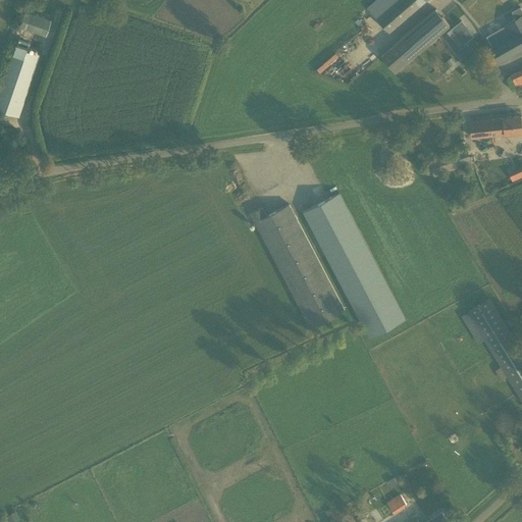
[(376,0),(367,8),(388,33),(426,0),(376,0)]
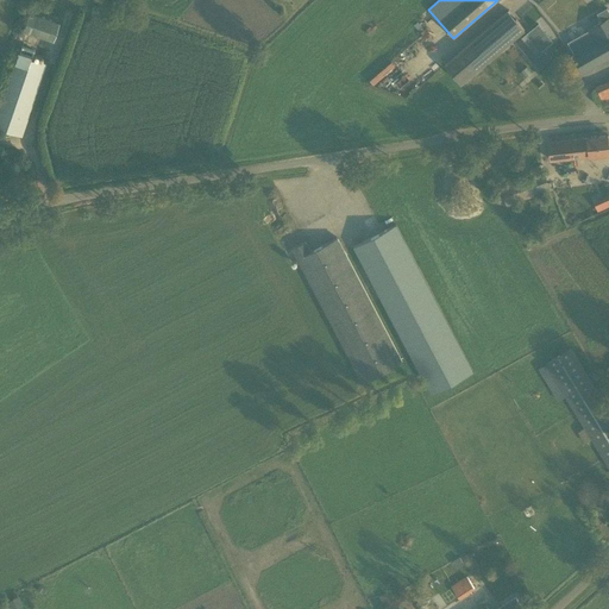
[(491,14),(504,8),(502,2),(489,10),(491,14)]
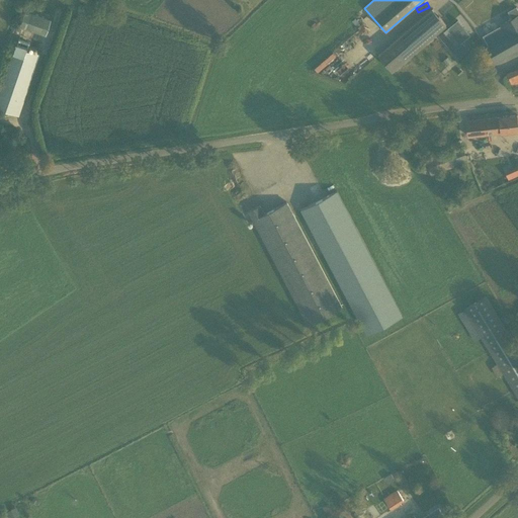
[(45,35),(51,20),(24,10),(19,26),(45,35)]
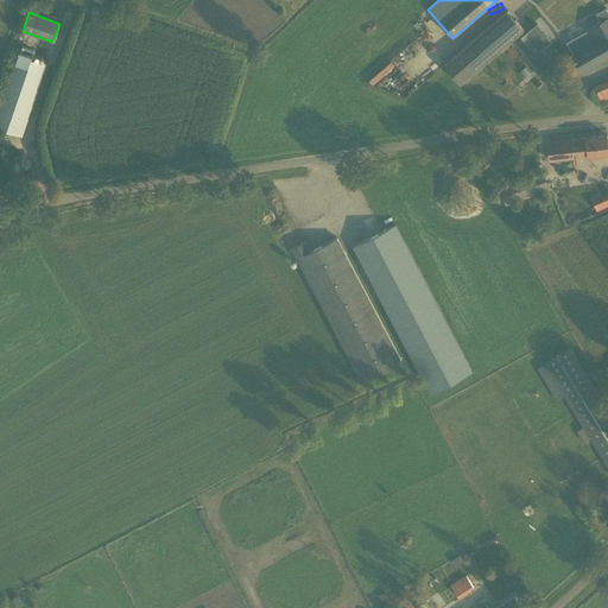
[(460,83),(479,68),(521,31),(506,12),(444,64),(460,83)]
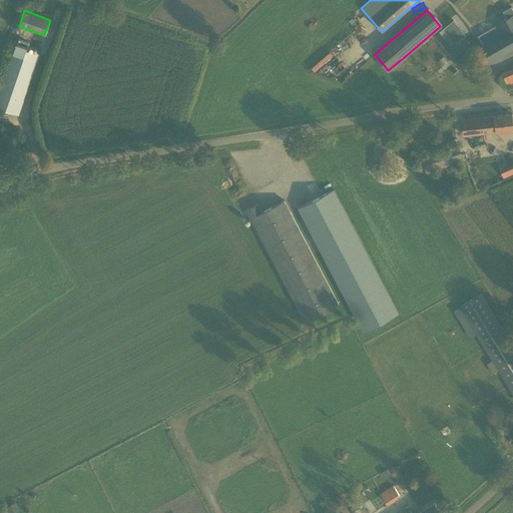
[(512,49),(512,14),(495,25),(500,35),(482,44),(492,61),(512,49)]
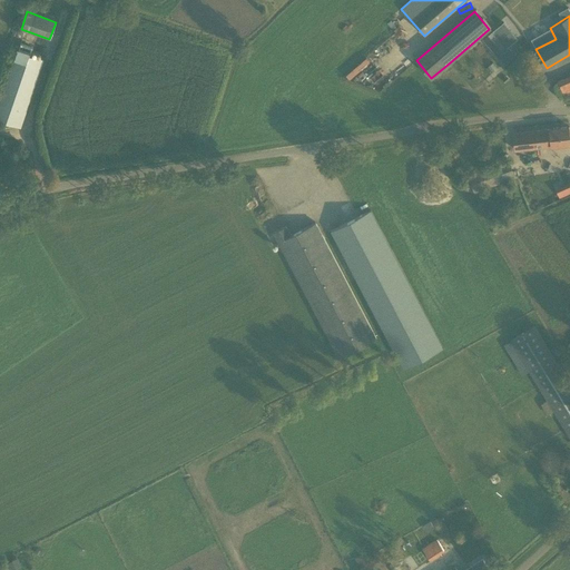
[(493,30),(483,39),(504,64),(514,55),(493,30)]
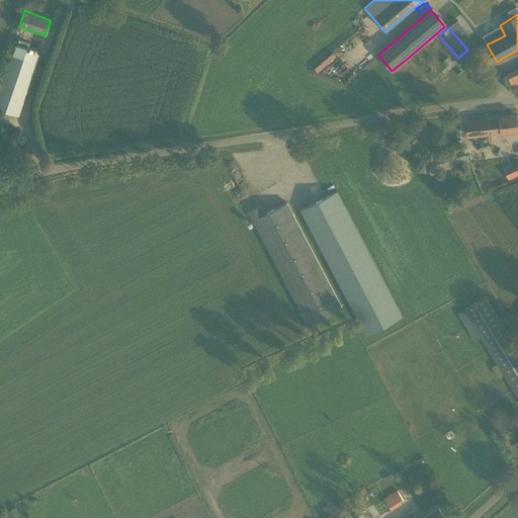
[(0,81),(0,109),(17,116),(38,54),(12,46),(0,81)]
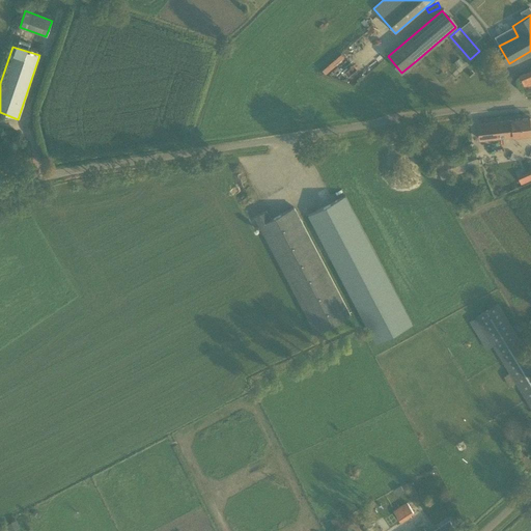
[(530,68),(520,74),(525,88),(530,85),(530,68)]
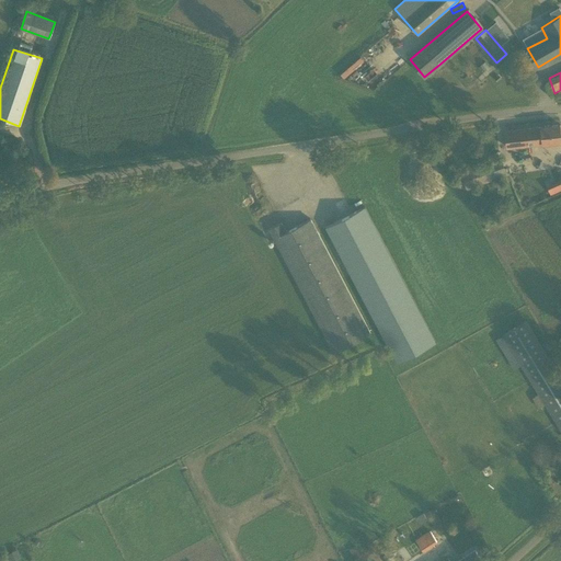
[(560,141),(560,134),(560,125),(505,130),(508,150),(517,149),(517,147),(560,141)]
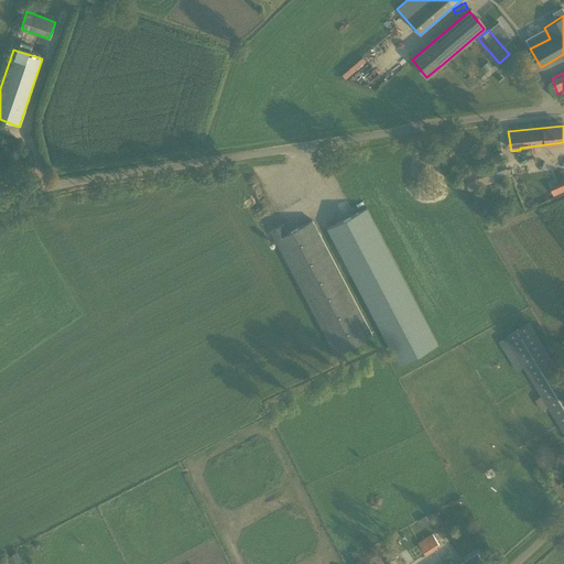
[(503,176),(509,174),(503,159),(461,174),(467,191),(498,179),(501,187),(508,185),(503,176)]
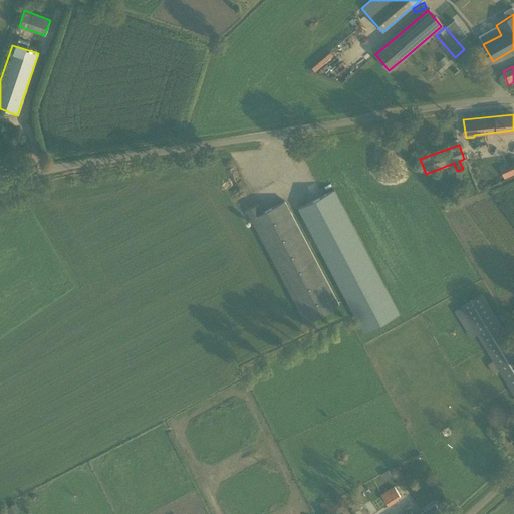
[(400,313),(334,190),(298,209),(362,330),(363,332),(400,313)]
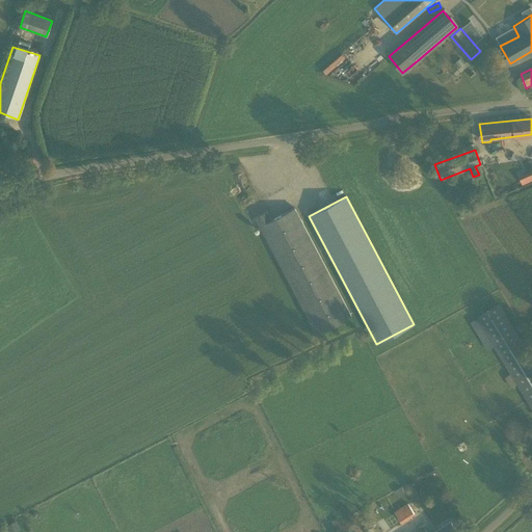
[(351,316),(299,217),(294,208),(271,220),(266,211),(256,217),(317,334),(351,316)]
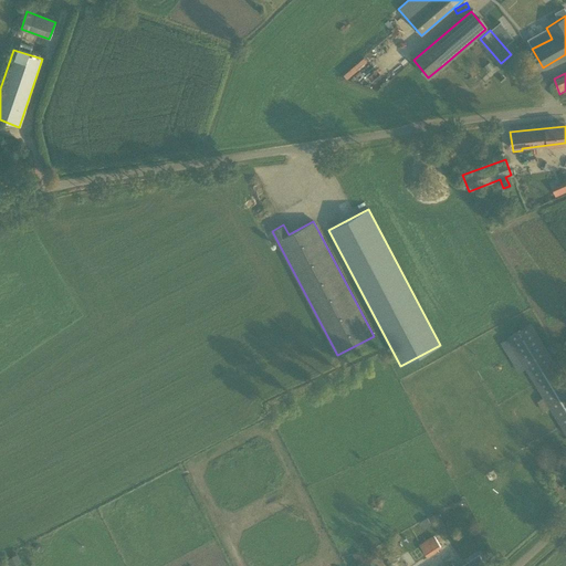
[(521,329),(516,333),(514,329),(509,333),(511,336),(507,337),(565,433),(565,381),(531,324),(526,326),(524,323),(519,326),(521,329)]
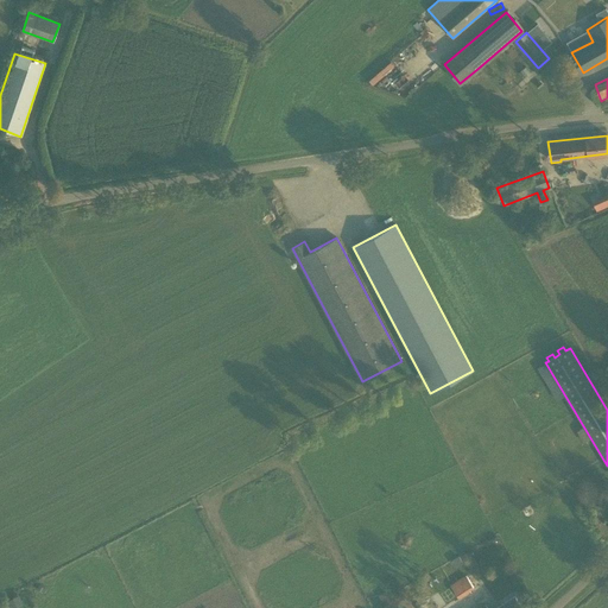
[(449,586),(457,599),(474,588),(467,575),(449,586)]
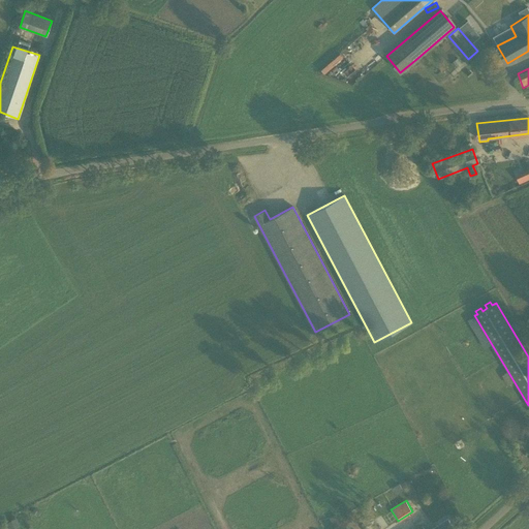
[(455,528),(448,519),(432,528),(424,528),(423,526),(417,528),(455,528)]
